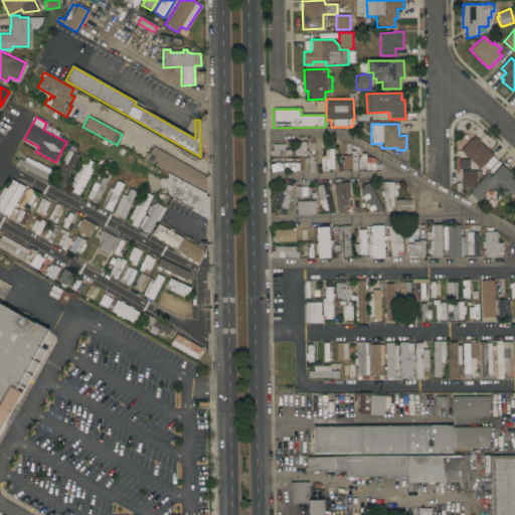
[(461,172),(455,172),(455,151),(460,150),(462,149),(456,144),(461,138),(465,136),(468,139),(468,142),(471,139),(472,140),(474,137),(492,155),(481,167),(486,171),(481,177),(477,173),(477,184),(474,184),(471,188),(462,188),(462,184),(461,184),(461,172)]
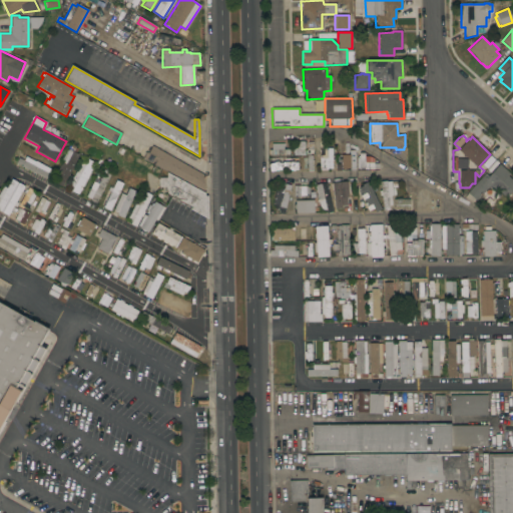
[(304,149),(306,149),(306,152),(304,152),(304,154),(292,154),(293,140),(304,141),(304,149)]
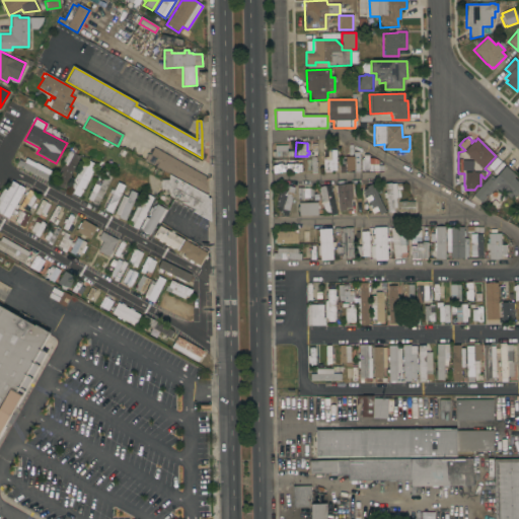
[(272,157),(272,152),(274,151),(274,145),(287,144),(287,151),(292,151),(292,156),(272,157)]
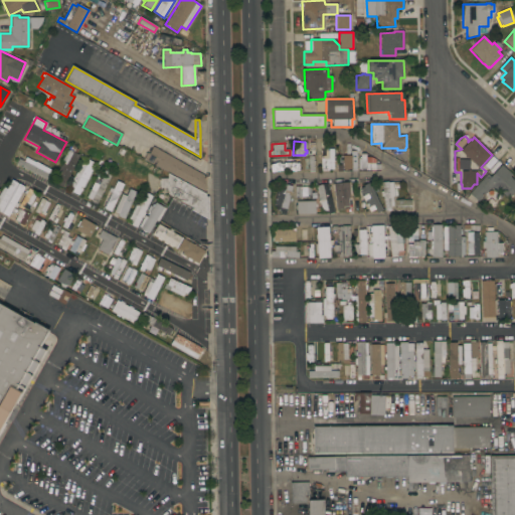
[(61,186),(56,184),(59,177),(55,175),(62,162),(61,161),(67,148),(69,149),(71,145),(75,147),(74,148),(77,150),(75,154),(78,156),(61,186)]
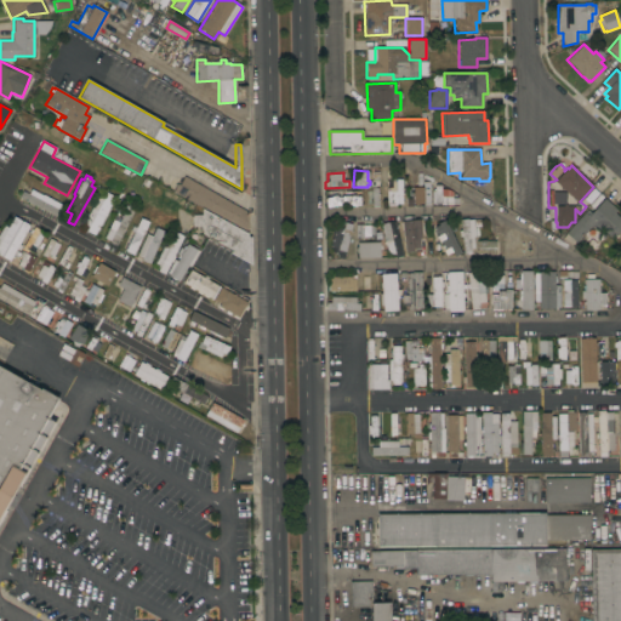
[(172,192),(176,184),(178,186),(183,176),(246,212),(246,232),(172,192)]
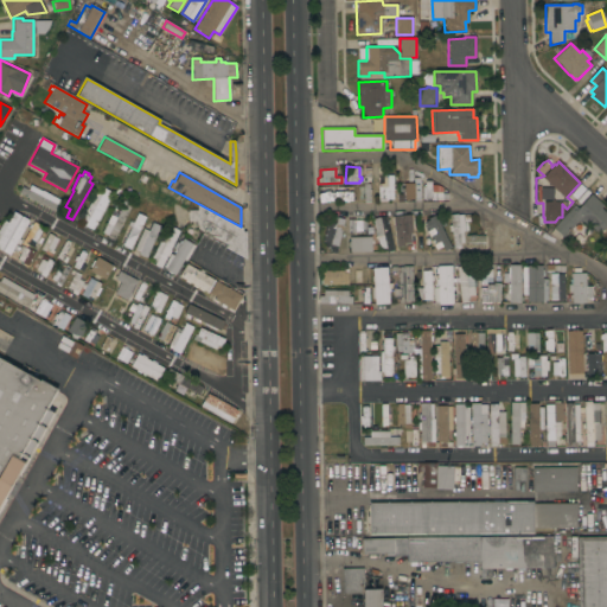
[(393,199),(387,199),(387,200),(378,200),(378,187),(379,187),(379,184),(383,184),(383,178),(387,178),(387,176),(393,176),(393,199)]
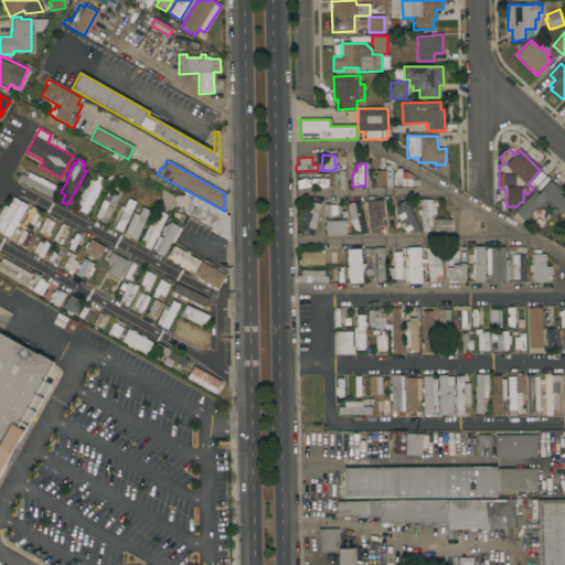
[(395,187),(395,168),(401,168),(401,172),(406,172),(406,173),(411,173),(411,179),(411,187),(395,187)]
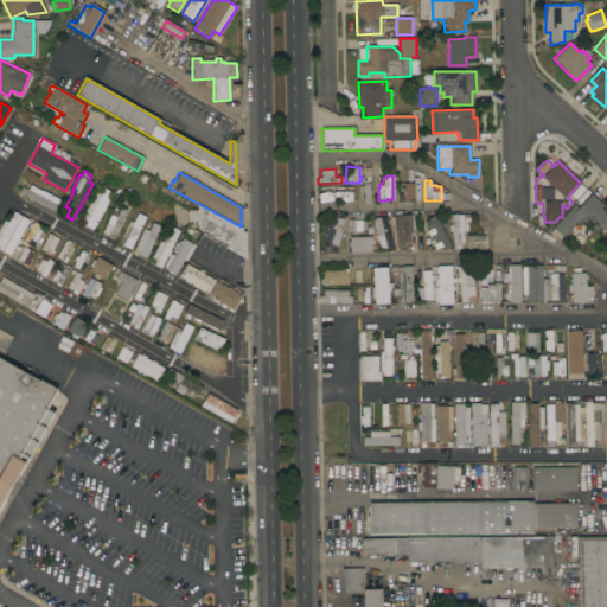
[(403,199),(403,183),(414,183),(414,199),(403,199)]
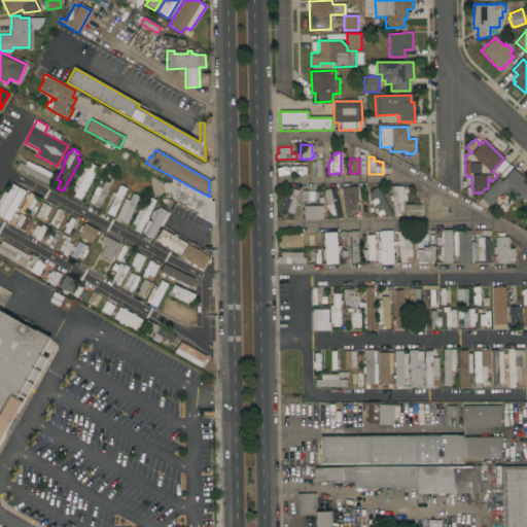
[(16,168),(20,163),(27,166),(29,162),(36,166),(34,170),(49,178),(46,184),(16,168)]
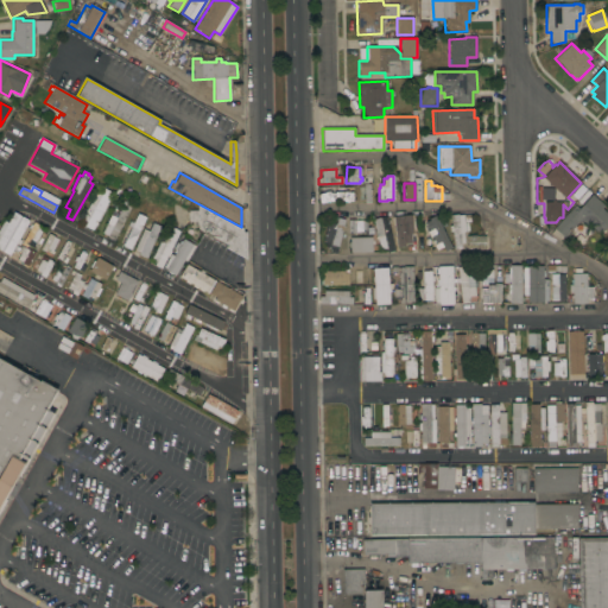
[(318,202),(318,194),(322,194),(322,189),(348,188),(348,192),(352,192),(352,201),(318,202)]
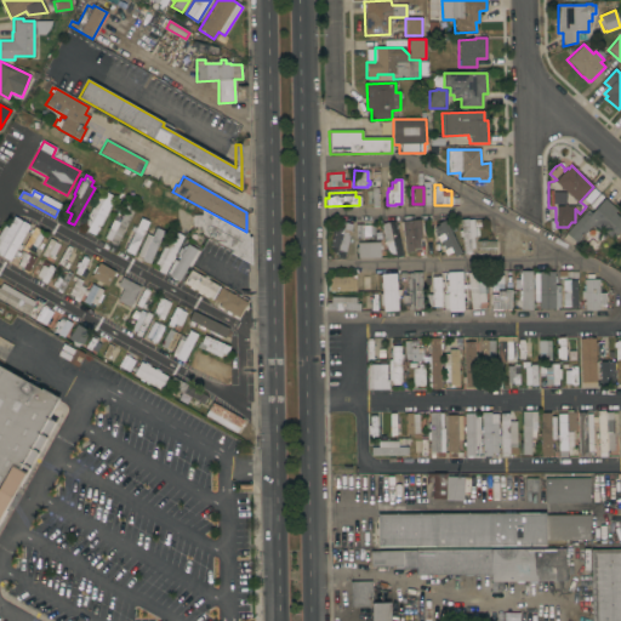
[(93,235),(86,231),(87,228),(81,226),(97,197),(103,199),(106,193),(114,198),(93,235)]
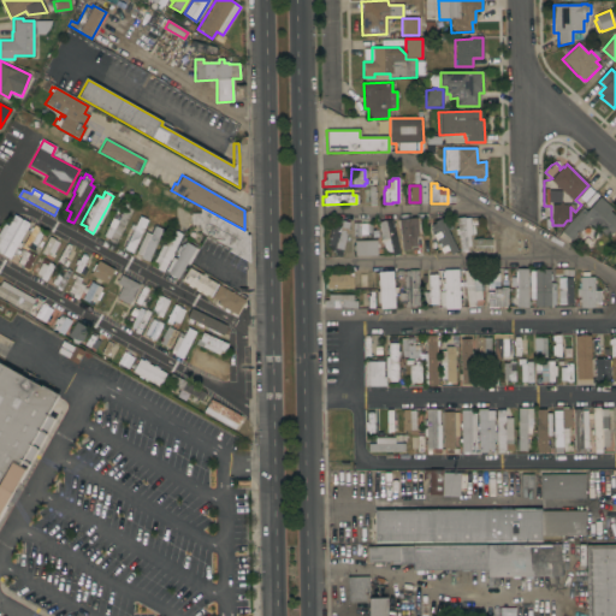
[(611,209),(609,212),(615,217),(615,229),(608,238),(596,226),(593,230),(587,225),(586,226),(572,241),(570,240),(567,244),(556,238),(561,232),(561,231),(582,208),(586,212),(599,197),(611,209)]
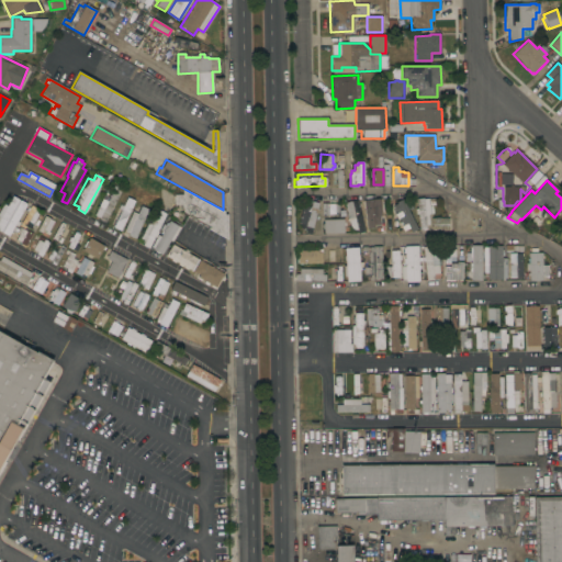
[(104,223),(99,220),(99,218),(93,215),(102,199),(108,202),(115,187),(122,189),(104,223)]
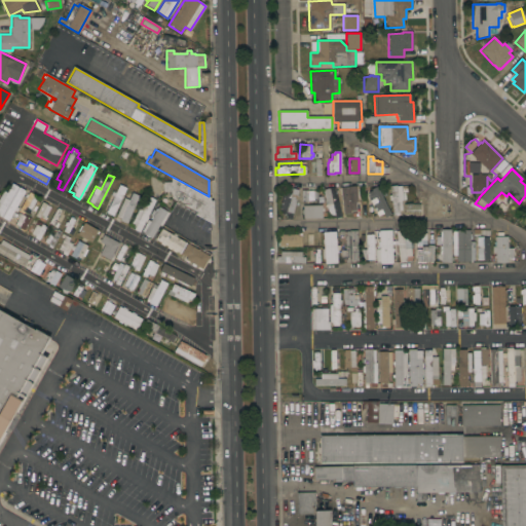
[(210,198),(210,200),(213,200),(213,225),(195,215),(196,213),(171,198),(171,192),(162,192),(162,187),(155,188),(155,183),(171,182),(171,177),(210,198)]
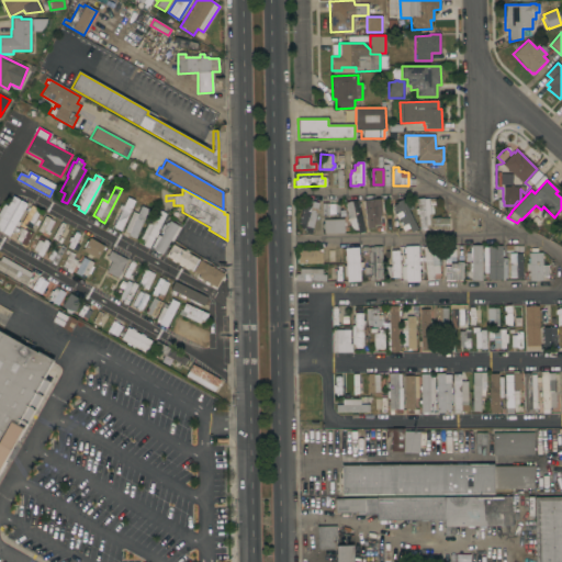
[(0,210),(3,204),(7,206),(12,197),(26,204),(9,236),(0,231),(0,210)]
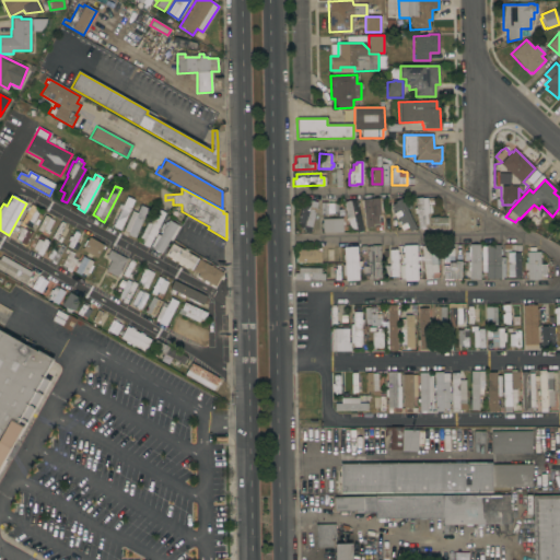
[(119,230),(113,226),(120,209),(116,207),(118,203),(123,206),(127,197),(133,200),(119,230)]
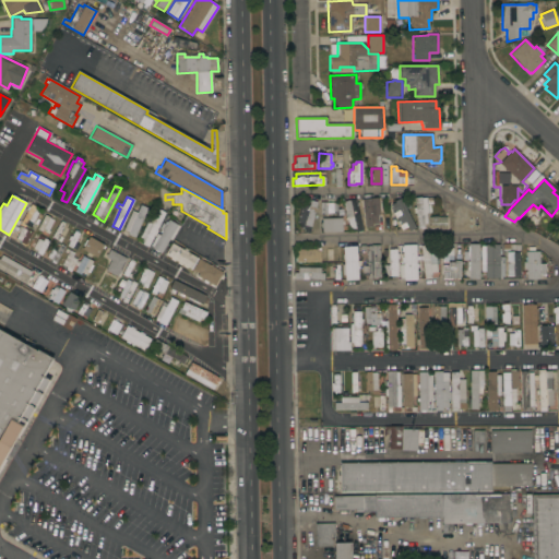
[(361,200),(379,198),(380,215),(378,215),(378,226),(365,228),(361,200)]
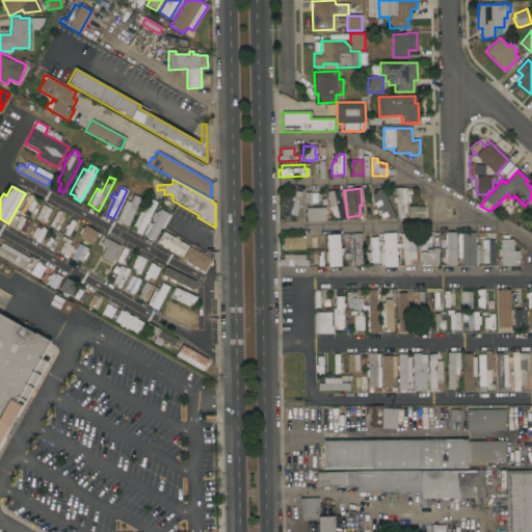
[(396,203),(393,203),(393,197),(395,197),(394,188),(400,188),(405,188),(407,203),(405,203),(406,217),(397,218),(396,203)]
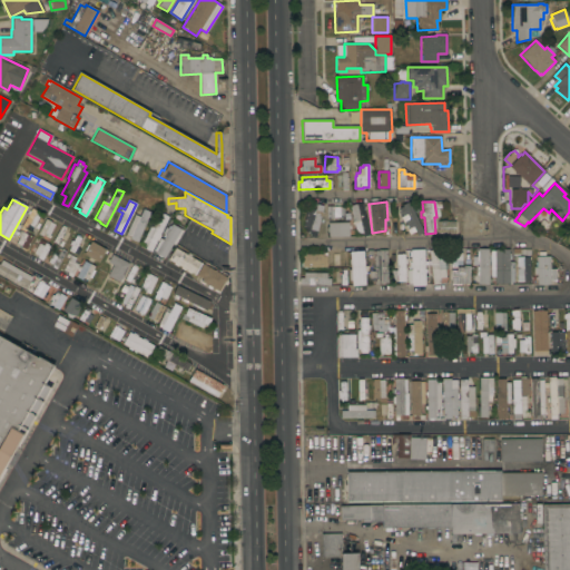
[(350,206),(362,203),(365,216),(367,216),(367,219),(371,235),(363,237),(362,233),(356,235),(350,206)]
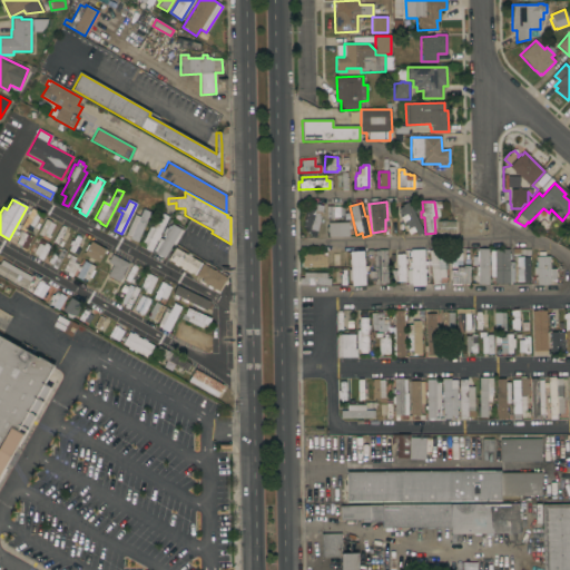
[(416,236),(415,232),(409,235),(406,229),(409,229),(404,222),(403,223),(400,217),(402,216),(399,209),(403,207),(402,205),(408,203),(412,209),(416,207),(419,212),(413,214),(423,233),(416,236)]
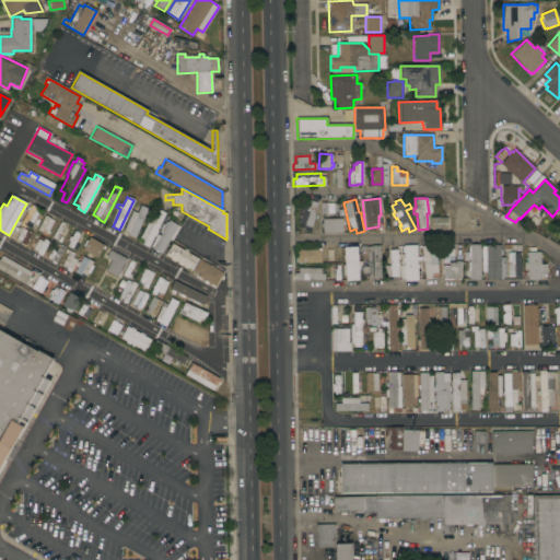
[(310,233),(303,232),(304,230),(299,229),(300,223),(296,223),(301,205),(310,207),(311,201),(317,202),(310,233)]
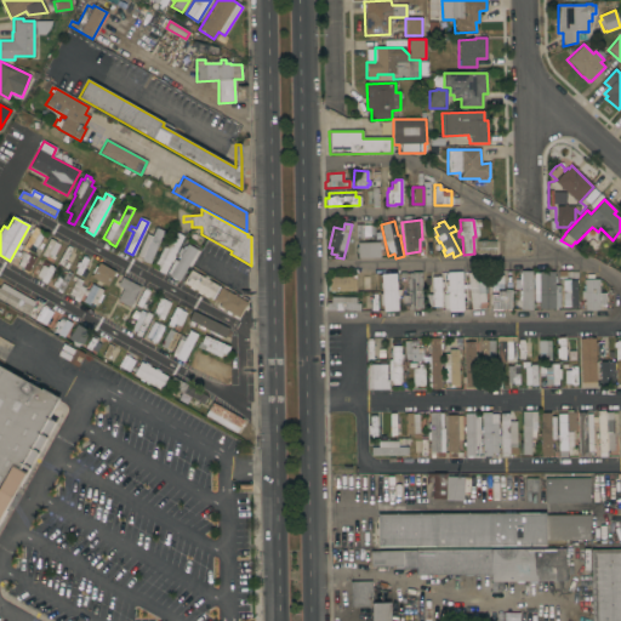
[(354,238),(372,238),(372,224),(354,224),(354,238)]
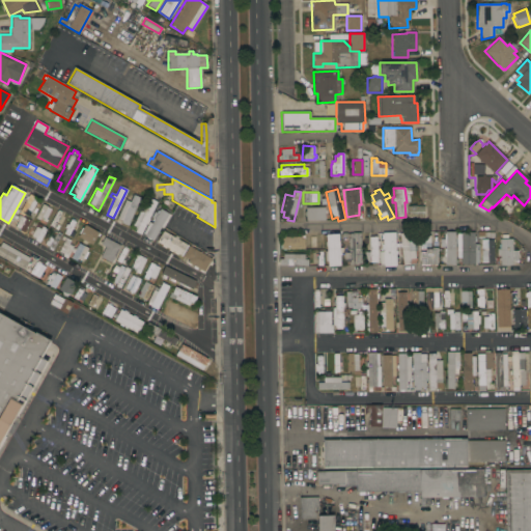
[(29,194),(34,197),(33,198),(37,200),(34,206),(37,208),(35,212),(32,211),(31,212),(26,210),(23,216),(19,214),(29,194)]
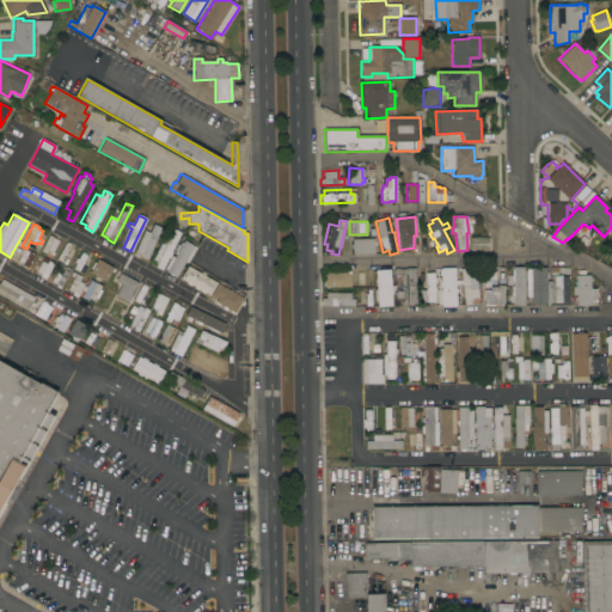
[(147,261),(139,257),(140,254),(135,251),(144,231),(150,233),(153,225),(161,228),(147,261)]
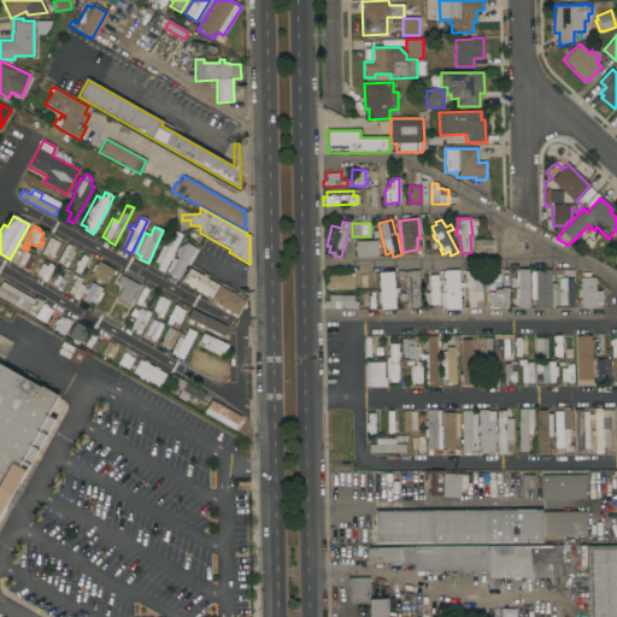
[(163,272),(157,269),(157,268),(156,266),(158,264),(153,262),(165,238),(170,240),(175,231),(182,235),(163,272)]
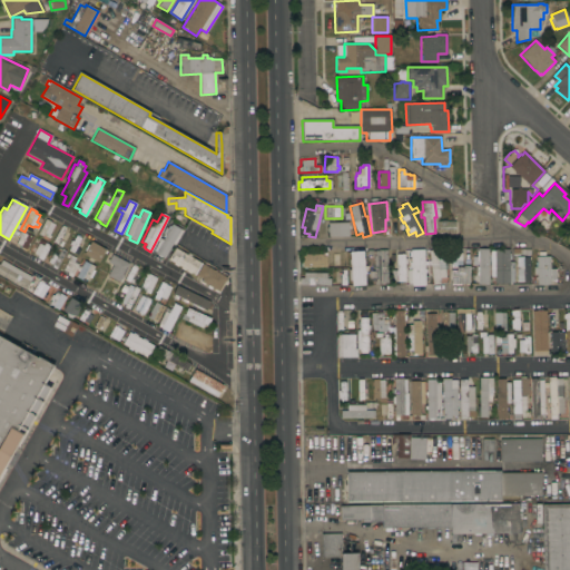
[(37,233),(46,219),(55,224),(48,235),(43,233),(41,236),(37,233)]
